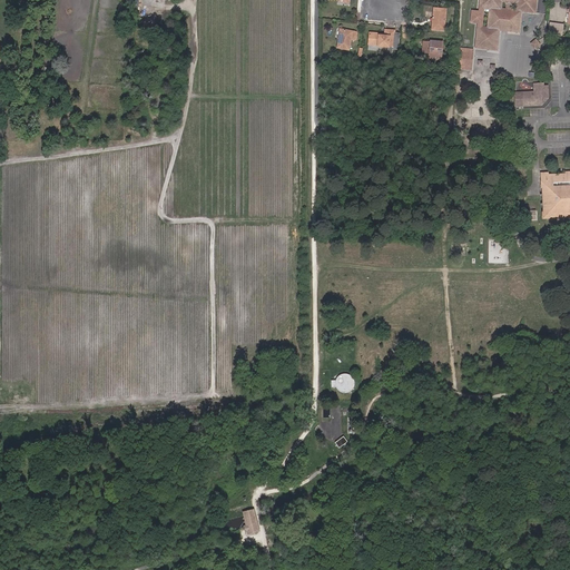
[(480,0),(479,11),(472,10),(471,21),(478,22),(474,48),(497,50),(499,30),(500,22),(508,23),(507,30),(507,31),(518,32),(520,11),(533,13),(534,0),(480,0)]
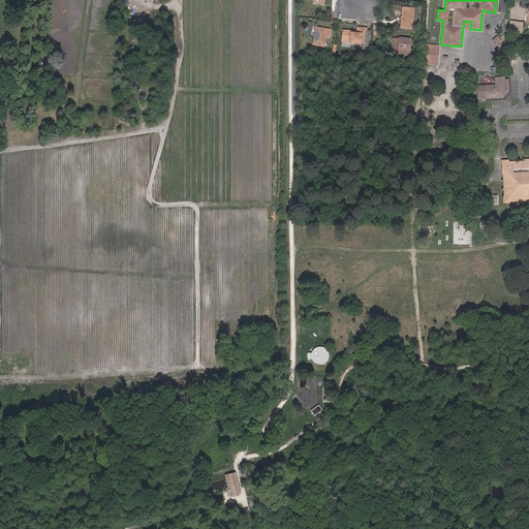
[(403,7),(403,12),(405,12),(404,24),(402,24),(402,27),(412,28),(414,8),(403,7)]
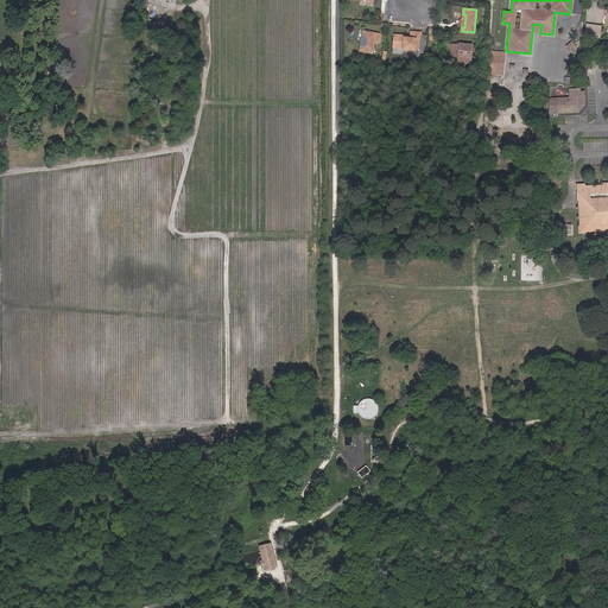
[(587,23),(586,36),(602,37),(603,24),(587,23)]
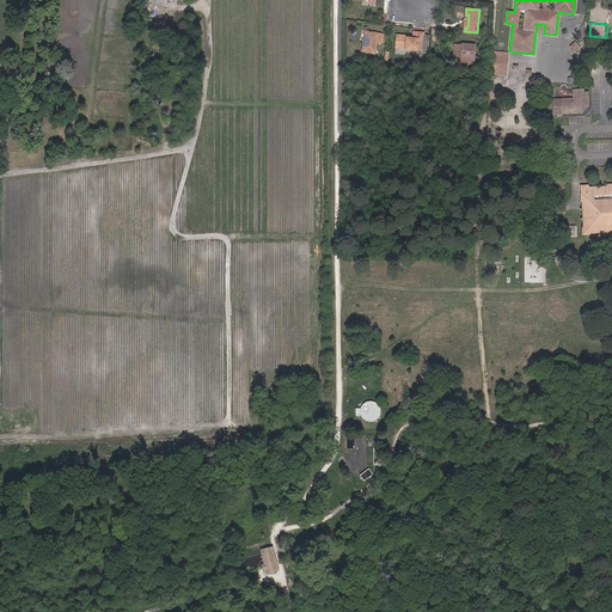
[(366,32),(362,51),(375,54),(377,42),(381,43),(384,34),(379,34),(379,35),(366,32)]
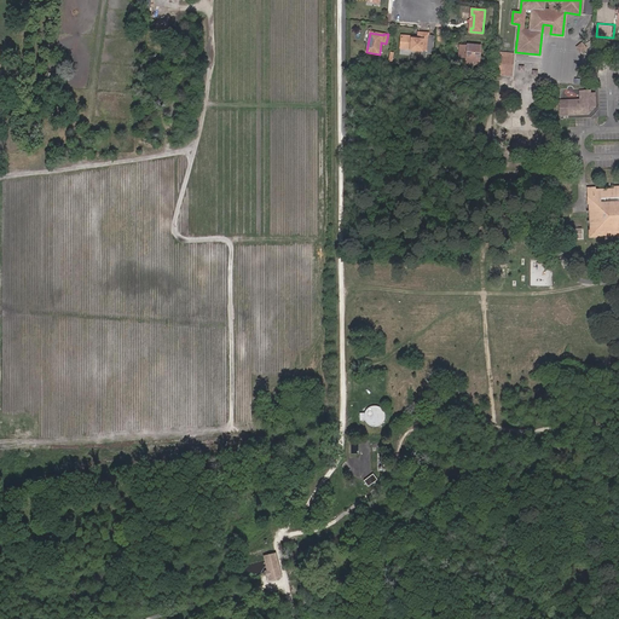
[(414,38),(401,36),(401,44),(404,45),(404,48),(410,50),(410,51),(422,51),(422,50),(427,51),(427,53),(433,55),(434,36),(428,36),(428,34),(418,34),(418,40),(412,39),(414,38)]
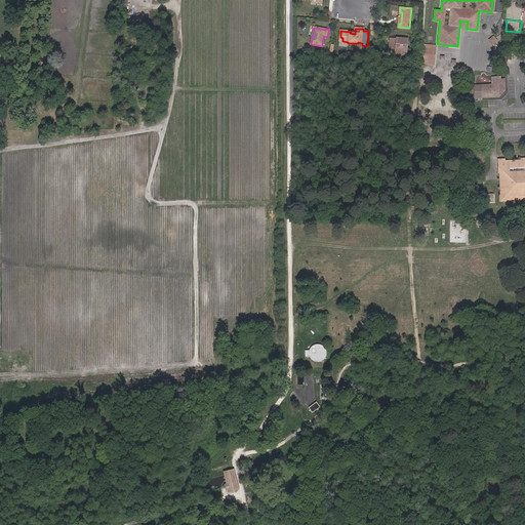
[(397,49),(397,52),(407,52),(408,40),(398,39),(398,40),(392,39),(391,48),(397,49)]
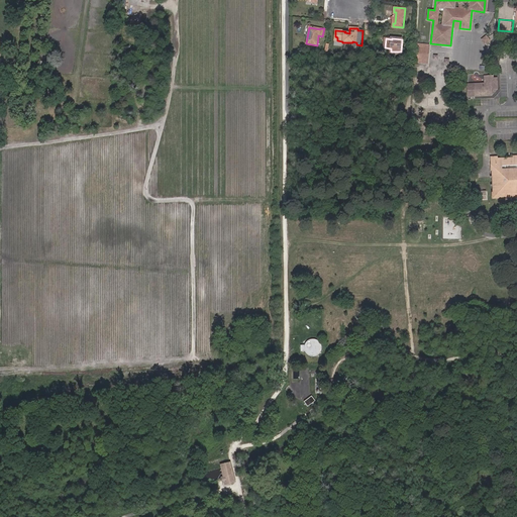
[(427,46),(418,45),(416,61),(426,62),(427,46)]
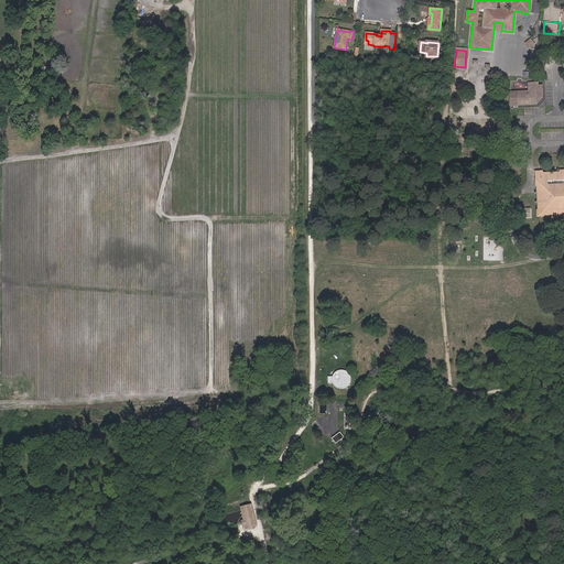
[(522,96),(518,96),(518,104),(523,104),(523,102),(535,101),(535,99),(539,96),(544,96),(544,85),(540,85),(535,85),(535,83),(529,83),(529,90),(529,91),(529,94),(522,94),(522,96)]
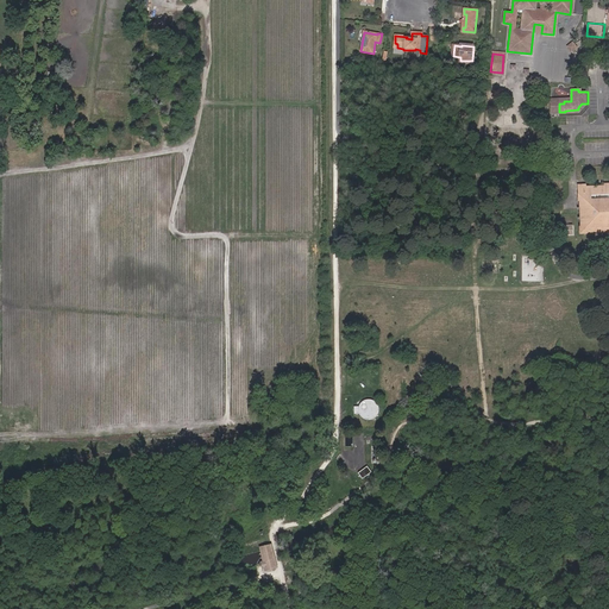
[(608,182),(607,182),(581,183),(581,231),(588,231),(588,225),(608,224),(608,182)]
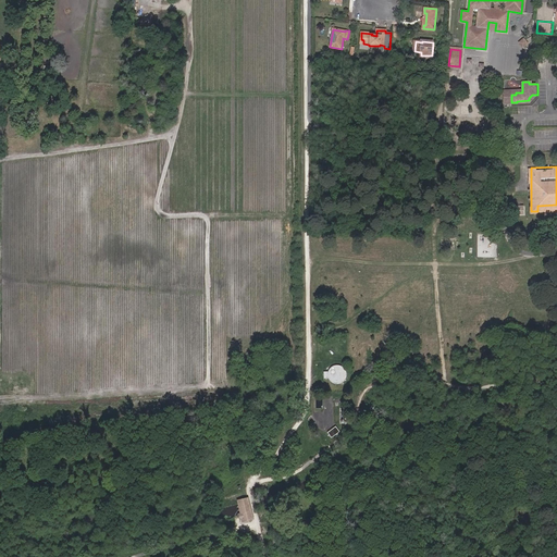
[(547,286),(547,297),(556,296),(556,286),(547,286)]
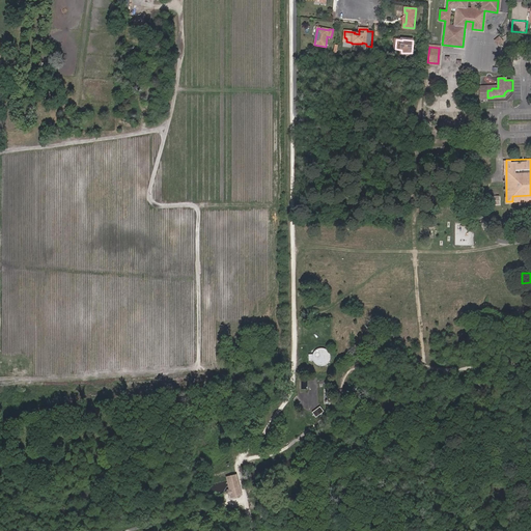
[(308,355),(308,361),(313,360),(314,362),(316,363),(318,364),(320,365),(324,364),(328,362),(329,359),(330,357),(329,354),(328,351),(326,350),(324,348),(322,348),(319,348),(317,348),(315,350),(313,353),(312,354),(308,355)]
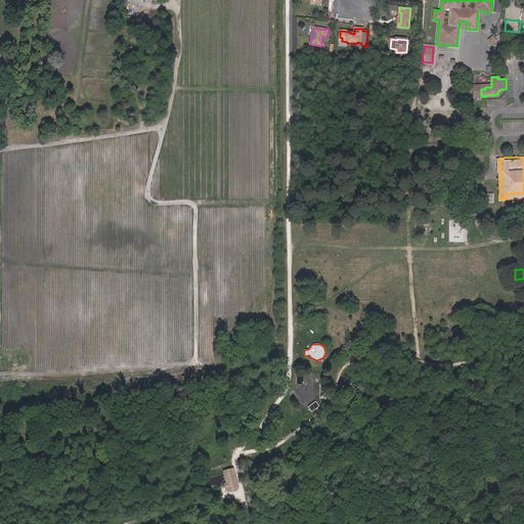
[(308,407),(311,411),(319,405),(315,401),(308,407)]
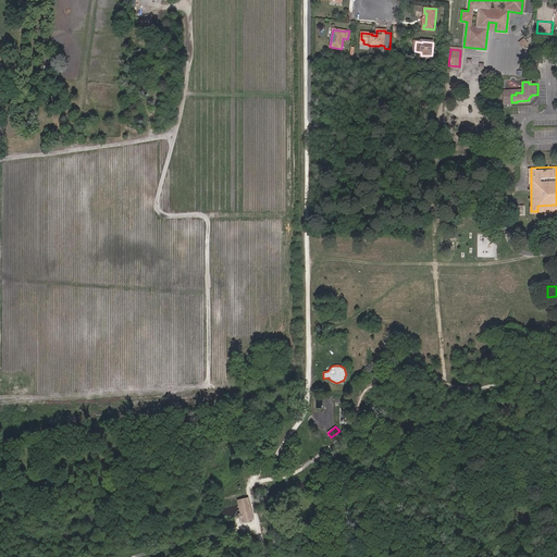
[(255,520),(248,497),(237,500),(243,523),(255,520)]
